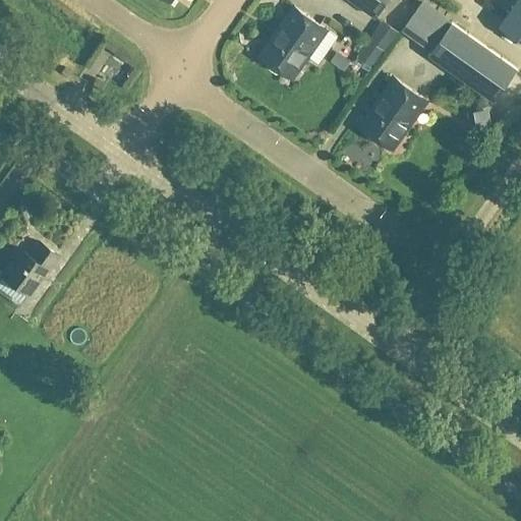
[(389,0),(349,0),(375,18),(389,0)]
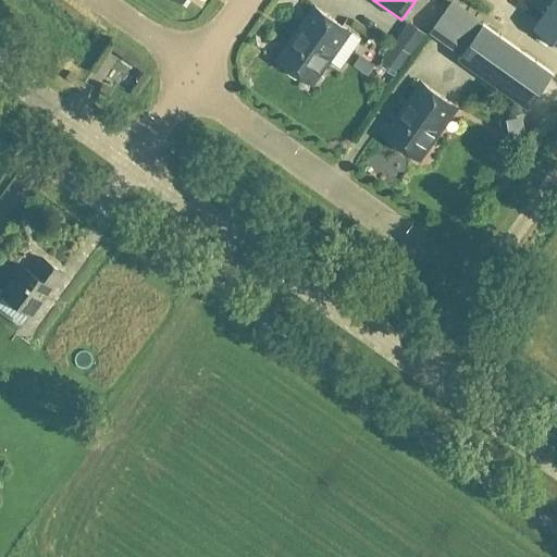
[(556,45),(556,0),(553,0),(533,28),(556,45)]
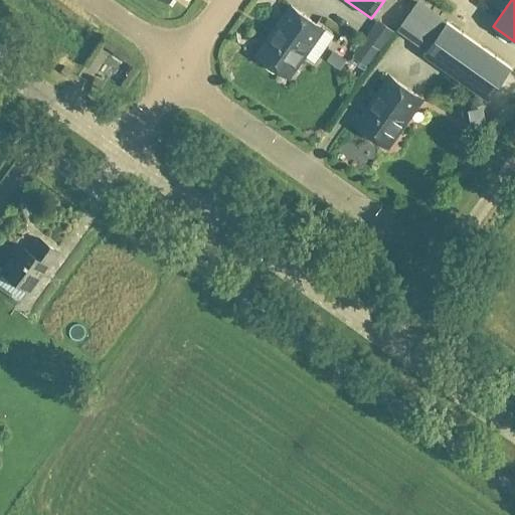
[(323,30),(291,7),(256,55),(266,61),(266,62),(267,67),(274,72),(279,71),(289,78),(323,30)]
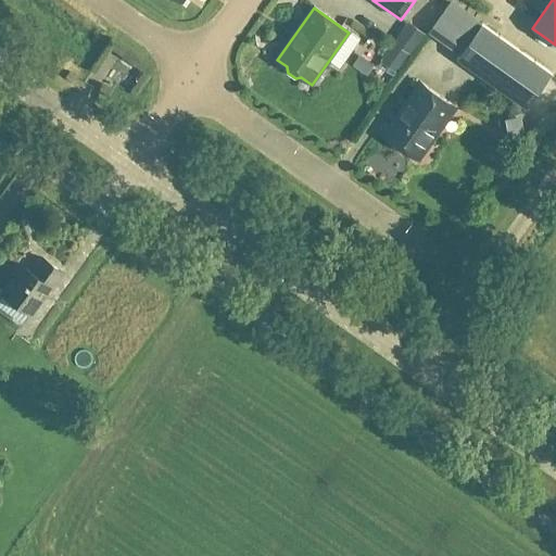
[(553,74),(482,24),(457,59),(528,110),(553,74)]
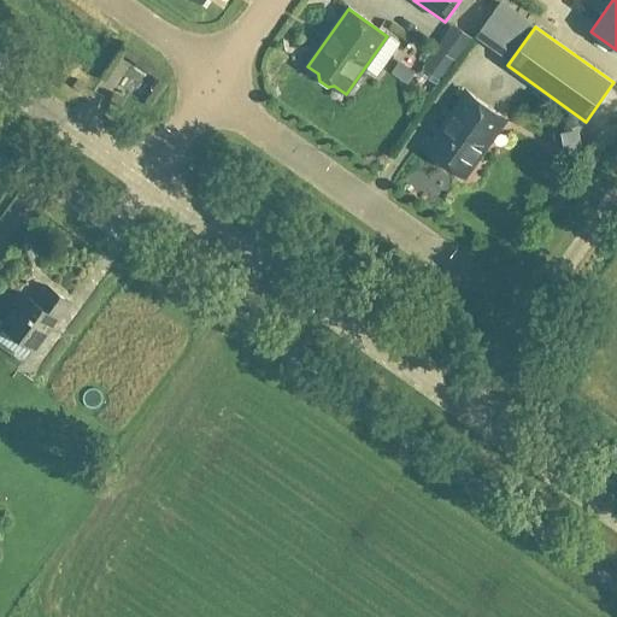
[(505,119),(468,93),(427,151),(439,159),(440,164),(447,170),(452,169),(465,178),(466,176),(465,176),(505,119)]
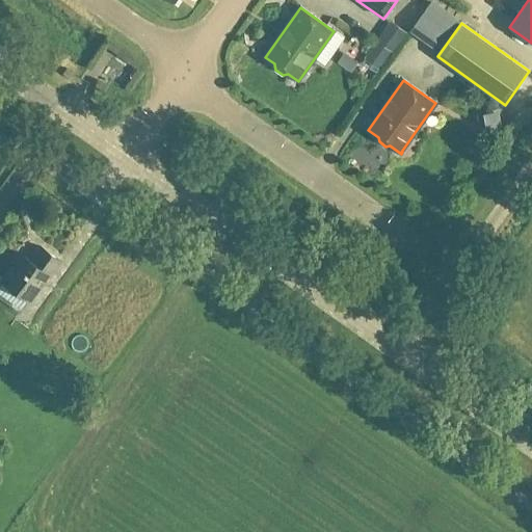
[(49,276),(60,261),(41,246),(31,261),(20,254),(1,281),(29,300),(48,275),(49,276)]
